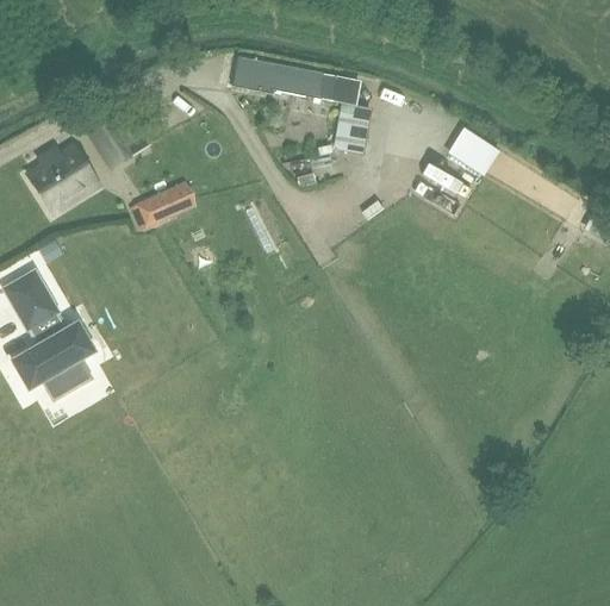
[(349,93),(353,79),(238,56),(232,83),(271,92),(272,88),(296,93),(348,102),(349,93)]
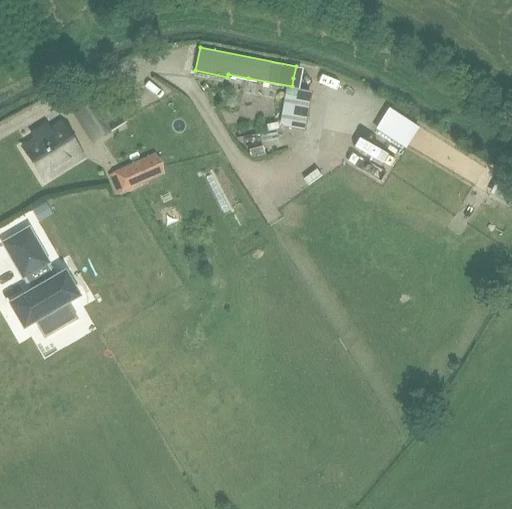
[(305,128),(311,97),(299,96),(300,89),(286,86),(280,122),(305,128)]
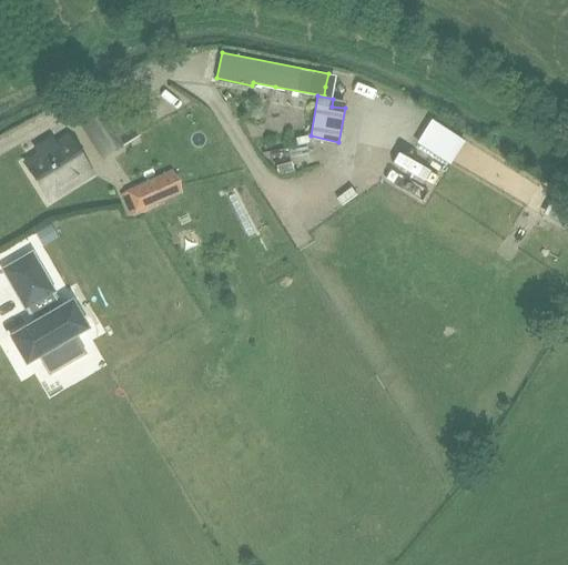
[(138,134),(130,122),(119,129),(113,120),(108,111),(108,110),(84,124),(91,133),(104,155),(138,134)]
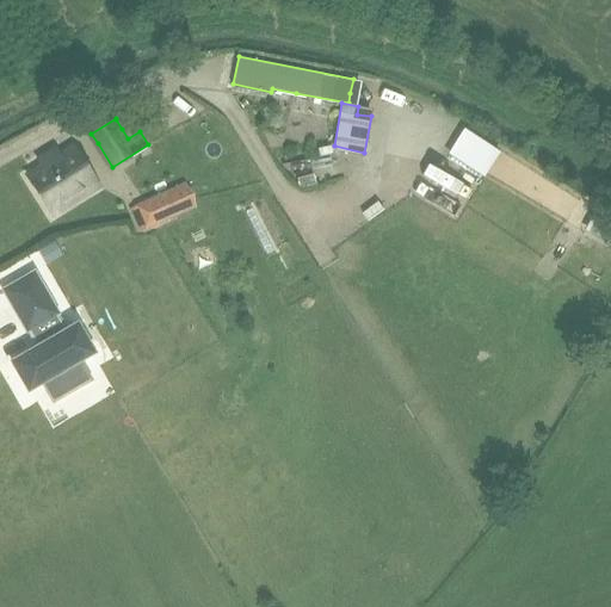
[(320,154),(322,153),(333,150),(333,147),(332,143),(319,147),(320,154)]
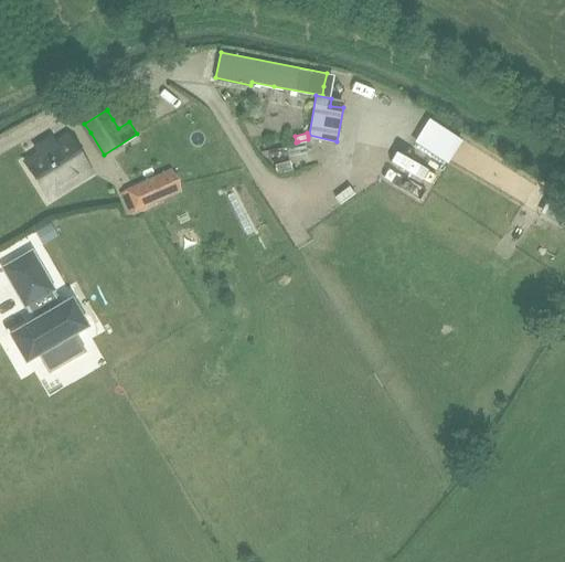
[(49,198),(91,171),(68,135),(55,142),(52,137),(34,147),(39,152),(25,160),(49,198)]
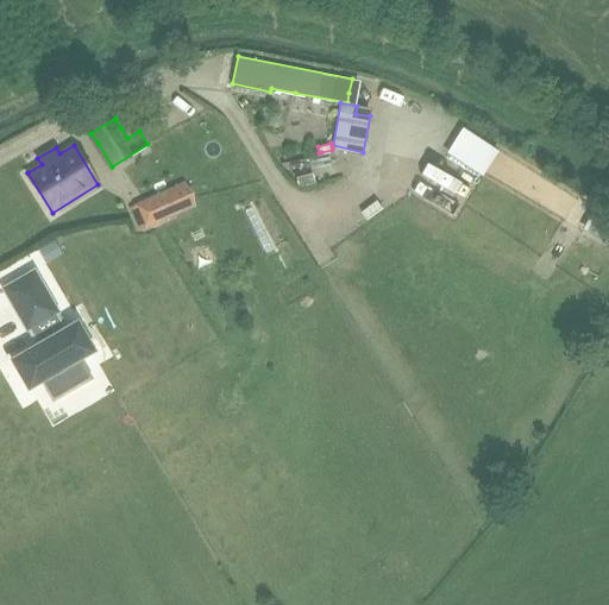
[(413,188),(439,157),(428,149),(403,180),(413,188)]
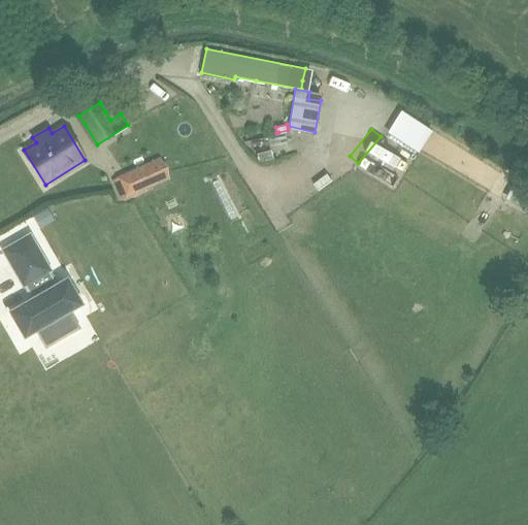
[(302,149),(302,138),(278,137),(278,148),(302,149)]
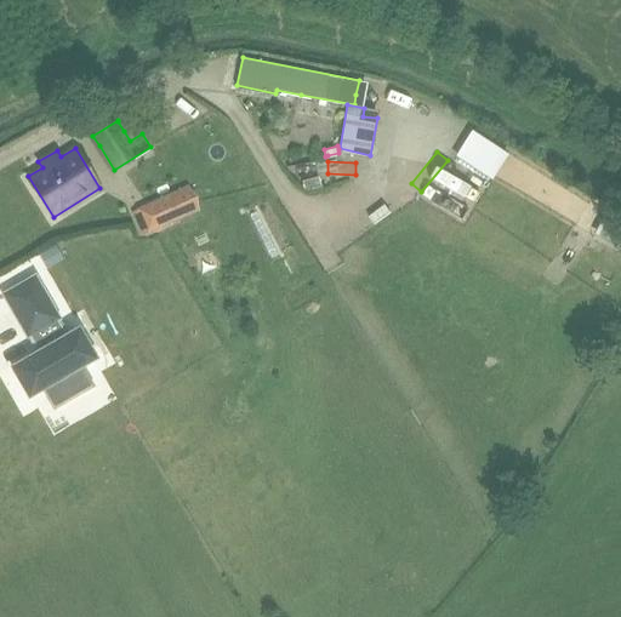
[(147,229),(178,216),(167,190),(136,205),(147,229)]
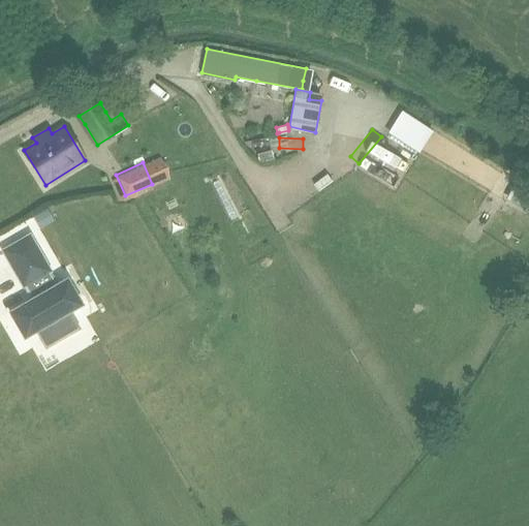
[(528,181),(526,180),(515,203),(528,209),(528,181)]
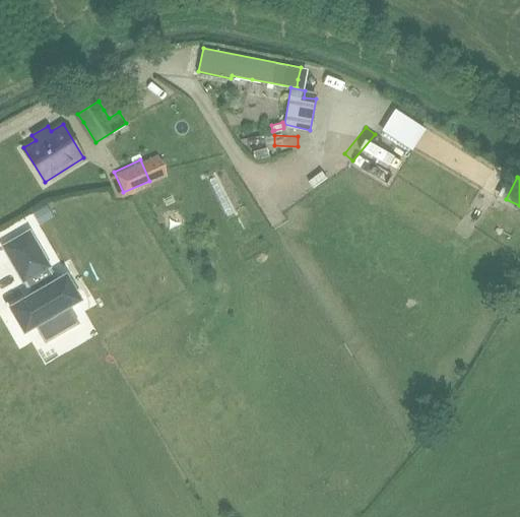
[(49,265),(42,252),(29,231),(3,246),(15,267),(23,279),(24,279),(33,293),(9,306),(23,331),(36,324),(45,340),(77,321),(68,306),(80,299),(66,273),(56,279),(48,265),(49,265)]
